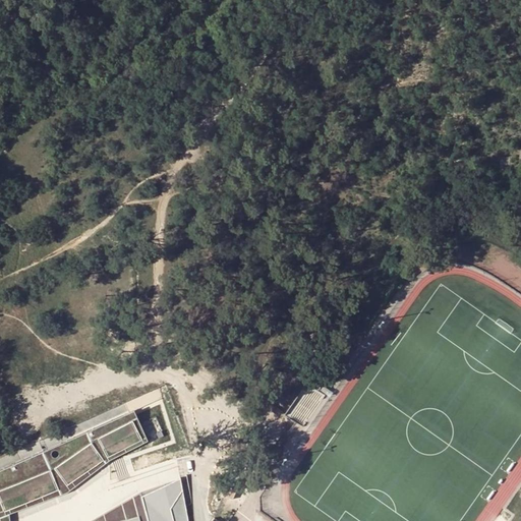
[(312,377),(333,347),(328,344),(281,408),(286,412),(307,383),(319,391),(324,384),(312,377)]
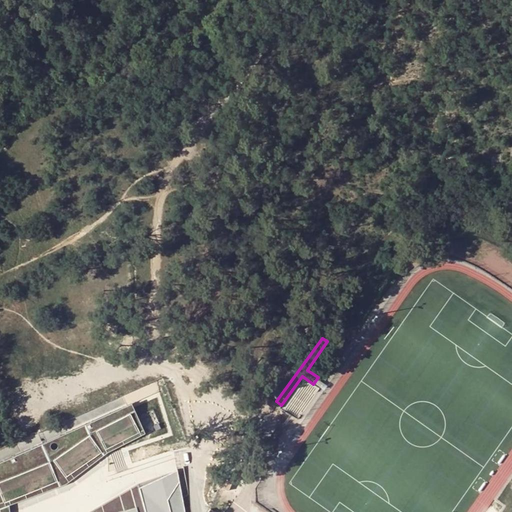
[(302,376),(281,405),(280,406),(296,418),(298,419),(320,388),(313,384),(302,376)]
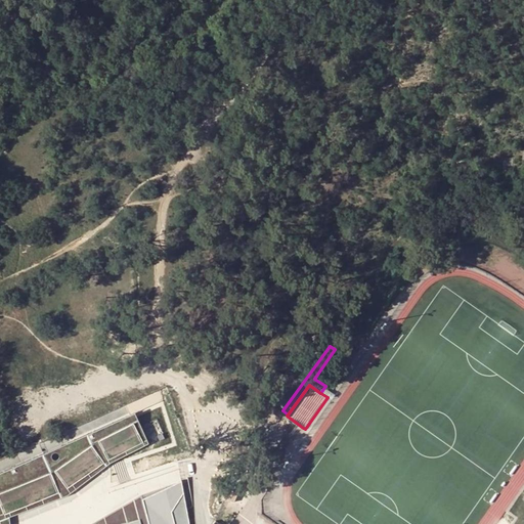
[(0,503),(0,523),(10,523),(9,517),(69,494),(108,462),(148,444),(134,412),(120,420),(123,427),(133,422),(142,442),(106,457),(103,450),(98,454),(103,461),(68,487),(62,480),(57,484),(60,491),(6,515),(1,503),(0,503)]
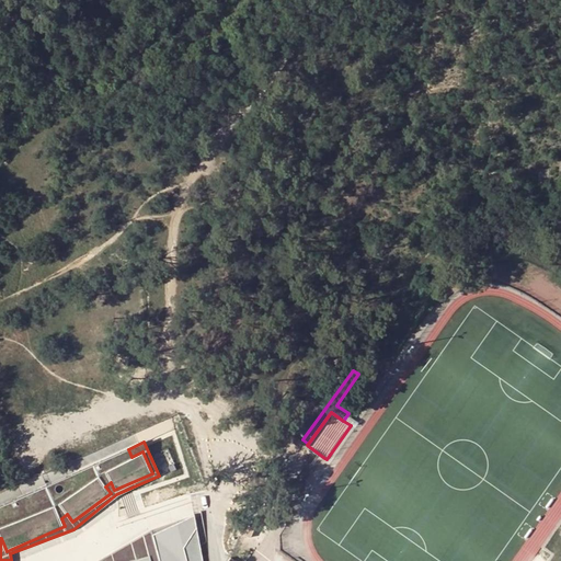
[(0,505),(0,538),(1,538),(7,551),(65,526),(61,518),(67,514),(72,522),(111,493),(105,487),(111,482),(114,490),(152,473),(142,451),(132,457),(128,449),(65,477),(72,492),(55,505),(46,485),(0,505)]
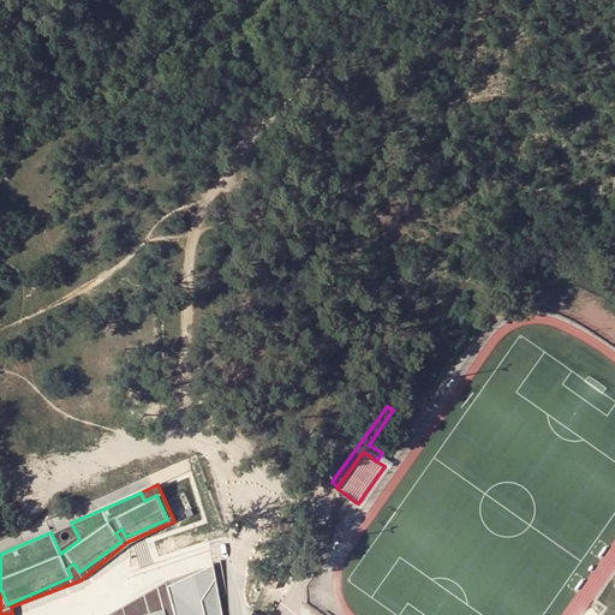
[(71,523),(51,532),(60,554),(79,539),(71,523)]
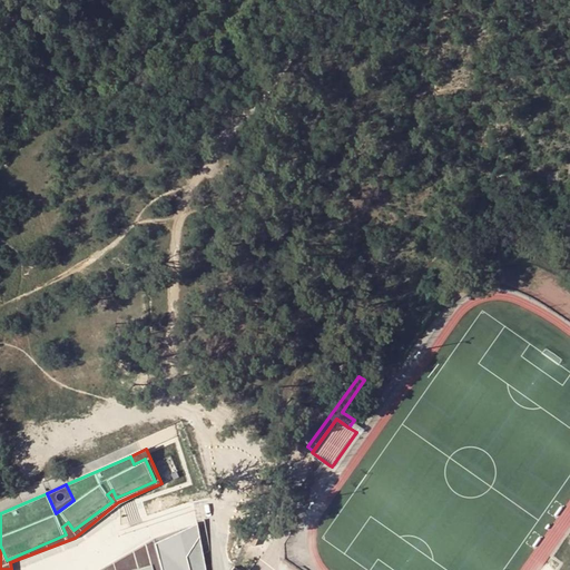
[(262,520),(255,517),(247,532),(258,538),(262,520)]
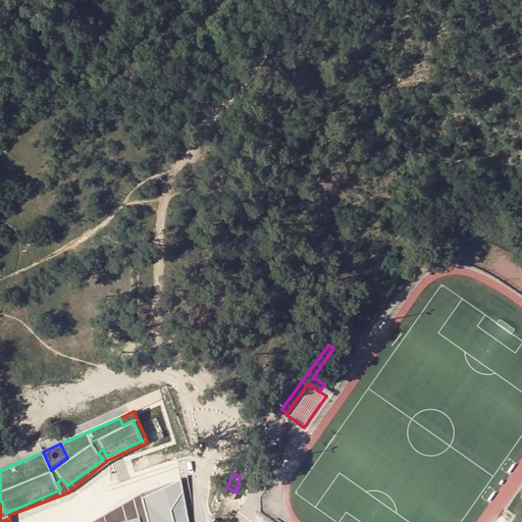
[(123,521),(142,517),(142,521),(150,521),(145,499),(184,480),(144,493),(92,521),(123,521)]
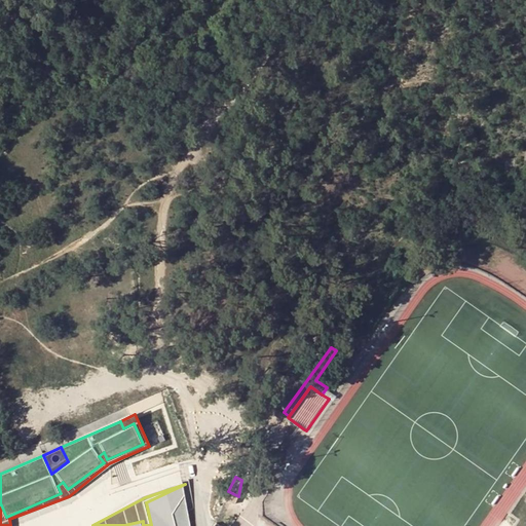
[(191,525),(185,484),(146,502),(151,525),(143,525),(143,521),(124,525),(191,525)]
